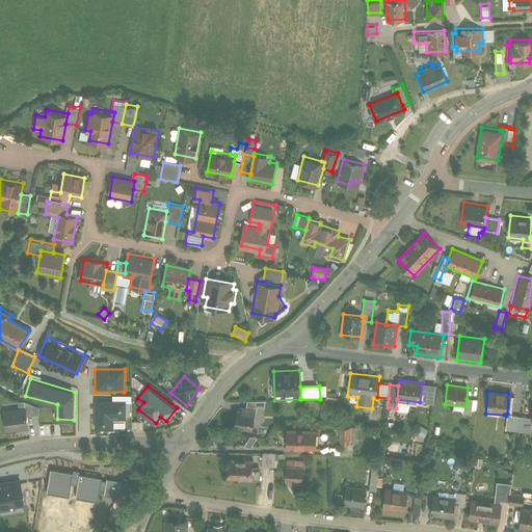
[(476,400),(467,399),(466,406),(464,417),(474,418),(476,400)]
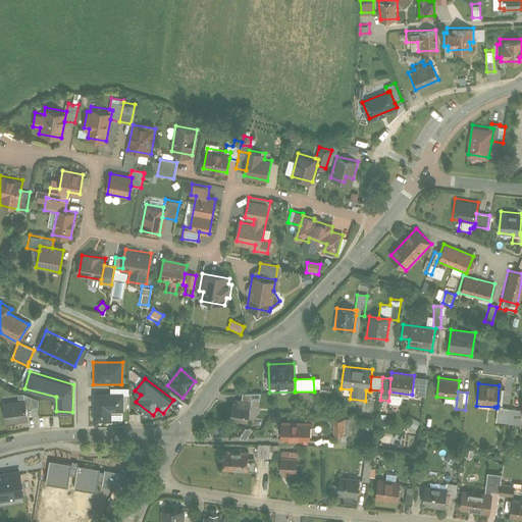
[(93,397),(94,424),(110,423),(110,413),(122,413),(122,397),(93,397)]
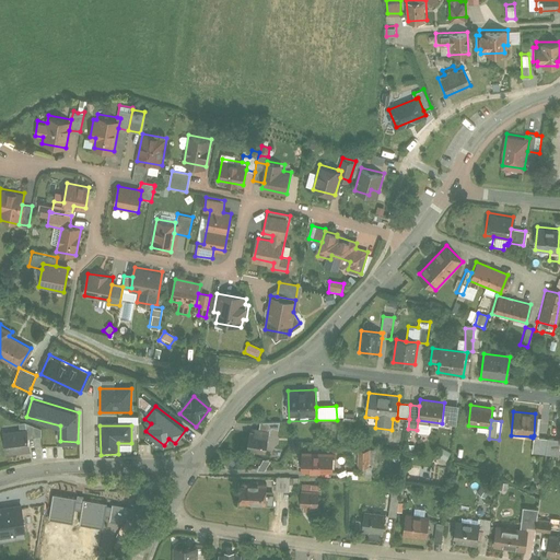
[(2,431),(6,456),(30,453),(26,429),(2,431)]
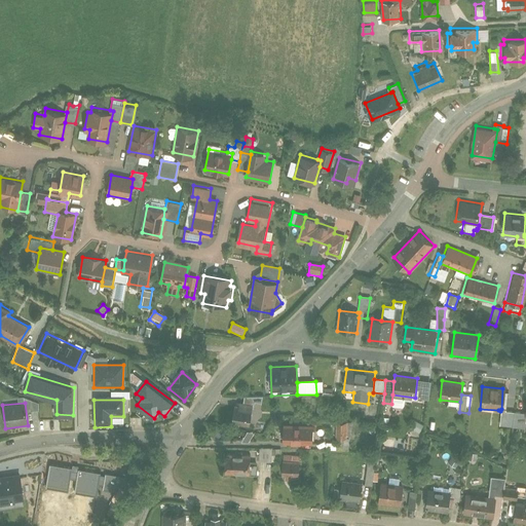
[(250,428),(252,405),(239,403),(239,406),(234,406),(232,426),(250,428)]
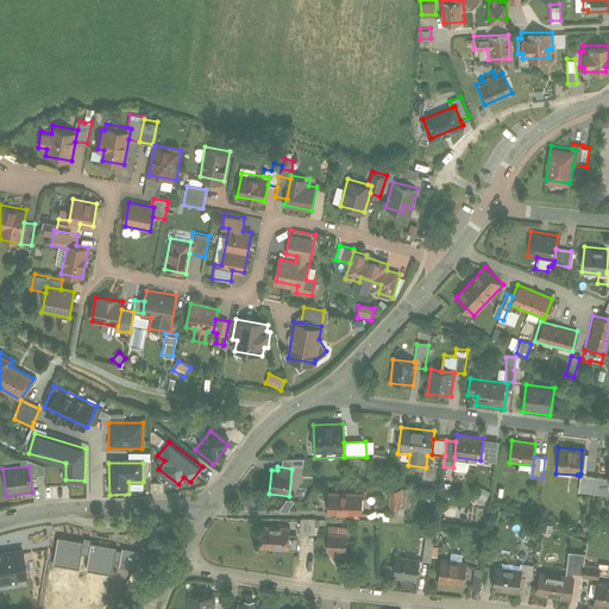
[(584,473),(581,473),(579,476),(577,475),(576,494),(590,495),(591,477),(584,476),(584,473)]
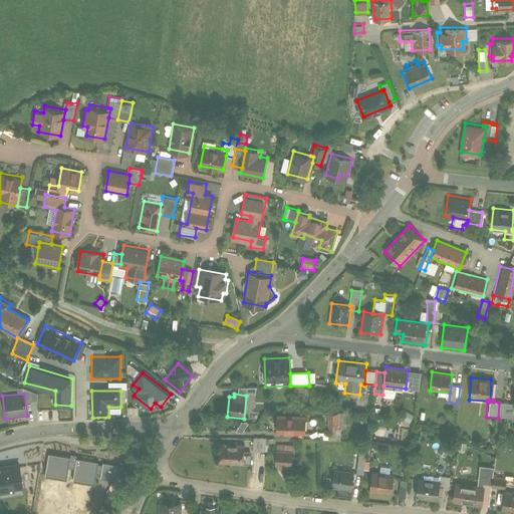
[(512,404),(499,403),(498,418),(510,419),(511,409),(512,404)]
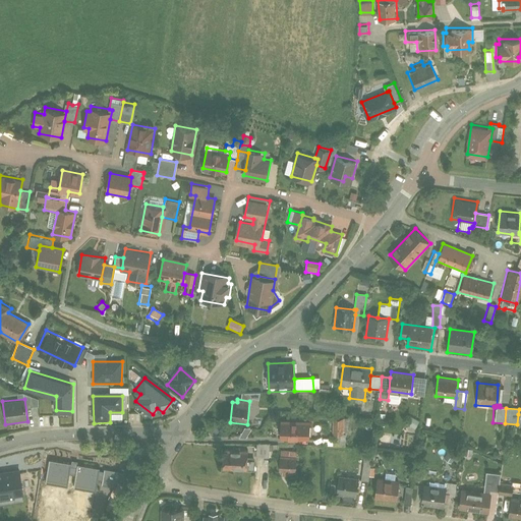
[(414,430),(419,422),(410,417),(405,425),(414,430)]
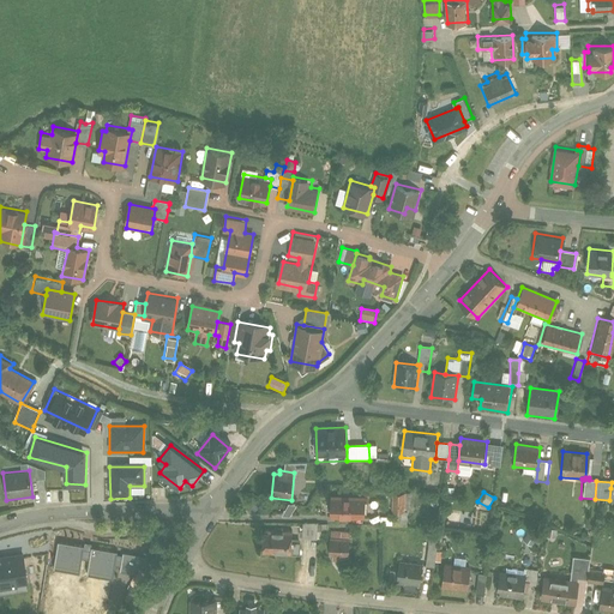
[(409,494),(392,493),(391,513),(392,513),(407,513),(409,513),(409,494)]
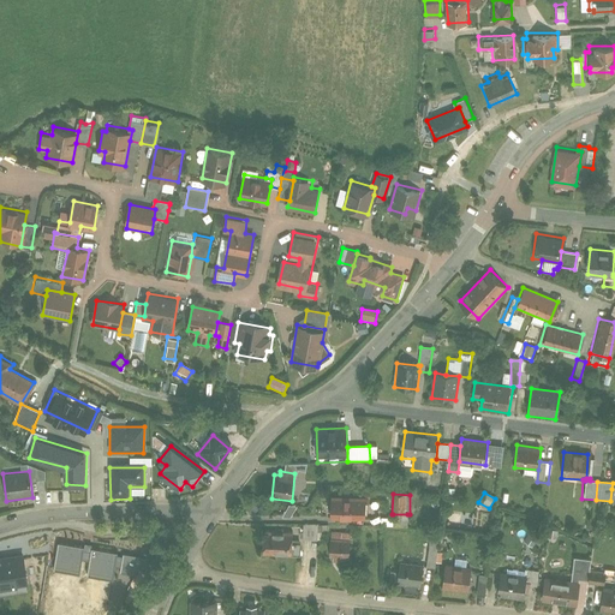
[(333,499),(332,520),(365,520),(366,499),(352,499),(352,501),(345,500),(345,499),(333,499)]
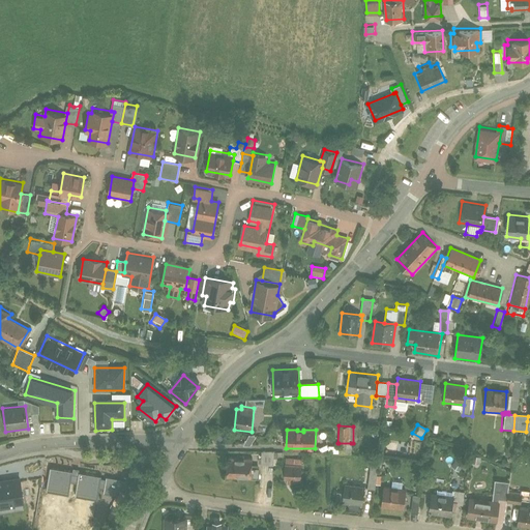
[(351,443),(339,443),(339,455),(351,455),(351,443)]
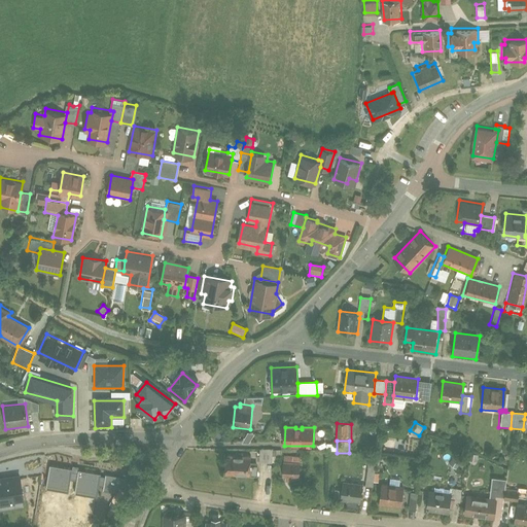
[(272,451),(259,450),(258,465),(272,465),(272,451)]
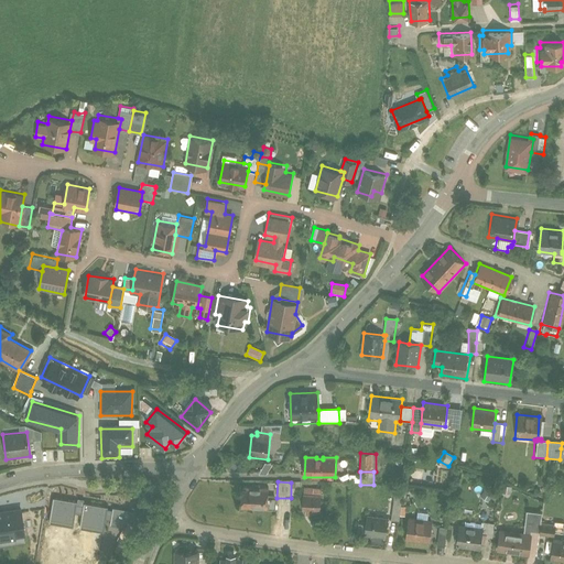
[(486,505),(495,490),(486,485),(477,499),(486,505)]
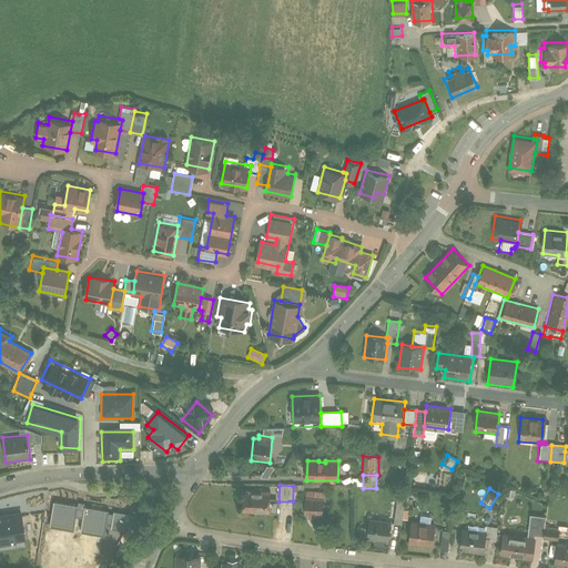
[(243,490),(243,513),(279,514),(279,505),(276,503),(270,501),(271,490),(243,490)]
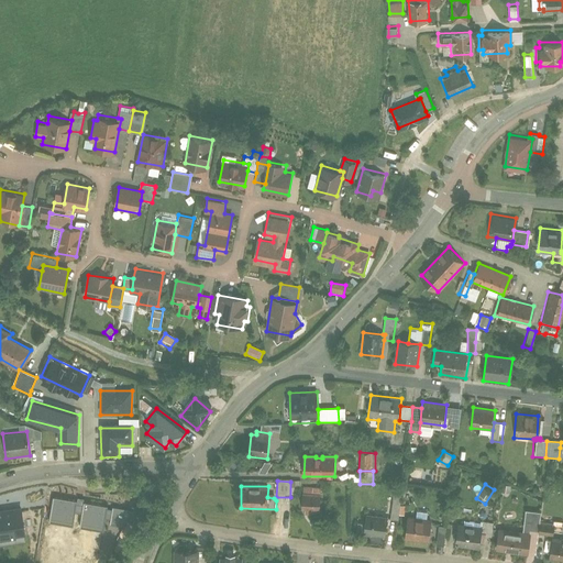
[(507,495),(508,487),(500,486),(499,494),(507,495)]
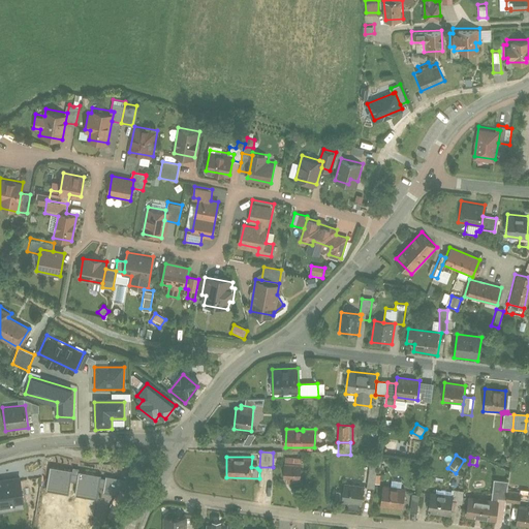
[(302,459),(284,458),(283,479),(286,479),(285,486),(296,486),(296,480),(301,480),(302,459)]
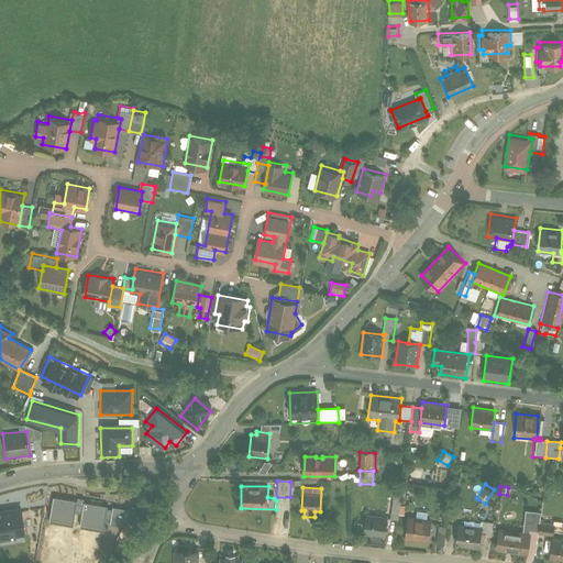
[(393,496),(389,520),(397,521),(398,517),(399,507),(400,497),(393,496)]
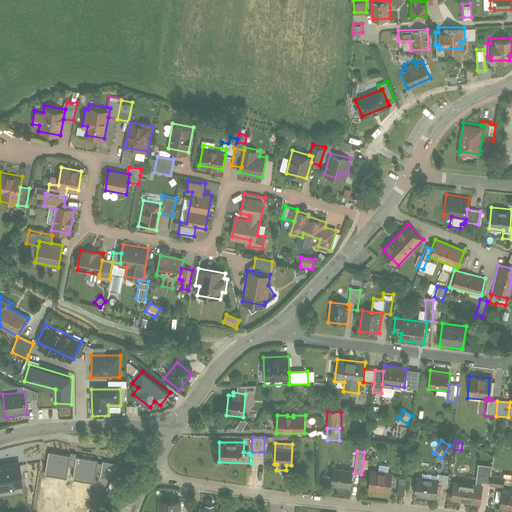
[(94,482),(97,459),(77,456),(77,453),(71,452),(70,455),(50,452),(47,474),(67,477),(69,465),(76,466),(74,478),(94,482)]
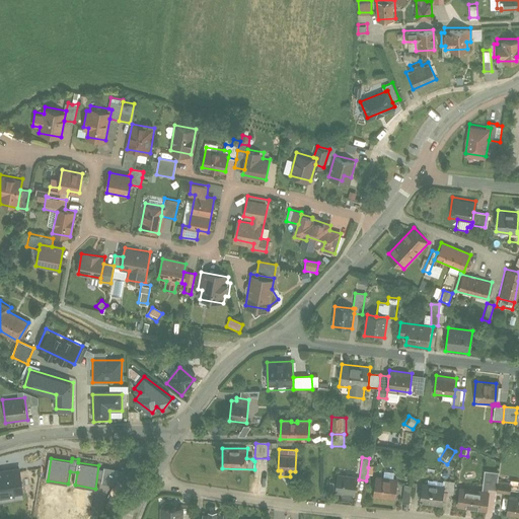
[(20,467),(0,470),(0,497),(24,494),(20,467)]
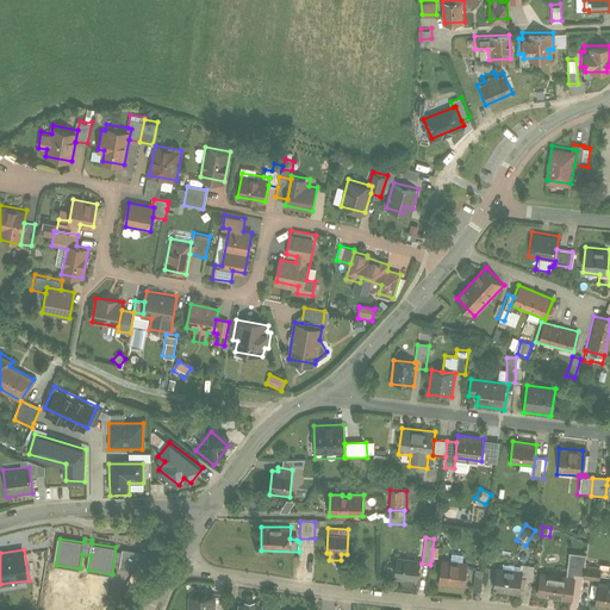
[(571,578),(580,578),(582,567),(583,556),(566,554),(564,578),(571,579),(571,578)]
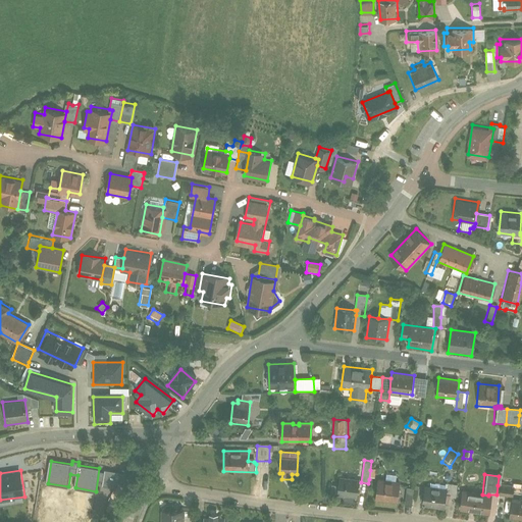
[(336,497),(357,499),(359,480),(338,478),(336,497)]
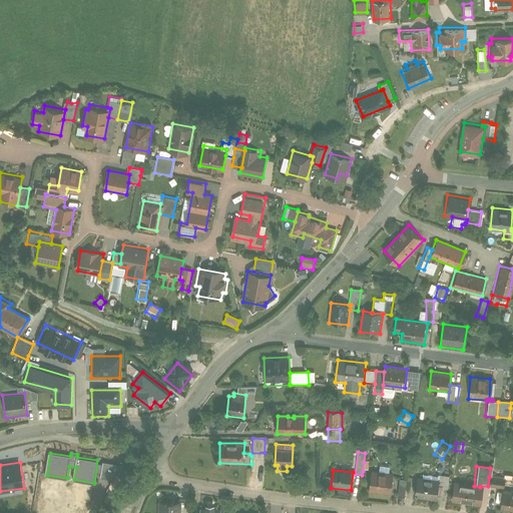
[(369,491),(391,493),(393,475),(371,472),(369,491)]
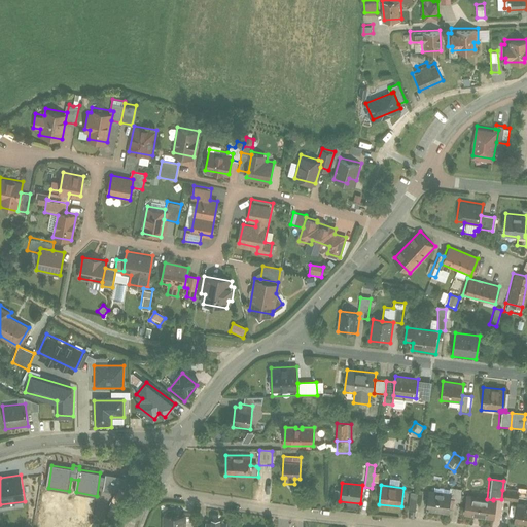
[(431,491),(430,493),(448,495),(447,501),(458,502),(458,497),(459,490),(448,489),(447,490),(431,489),(431,491)]
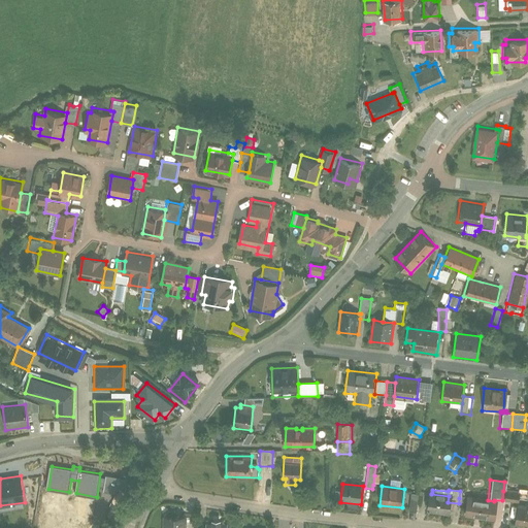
[(518,493),(517,501),(525,502),(526,492),(517,490),(516,493),(518,493)]
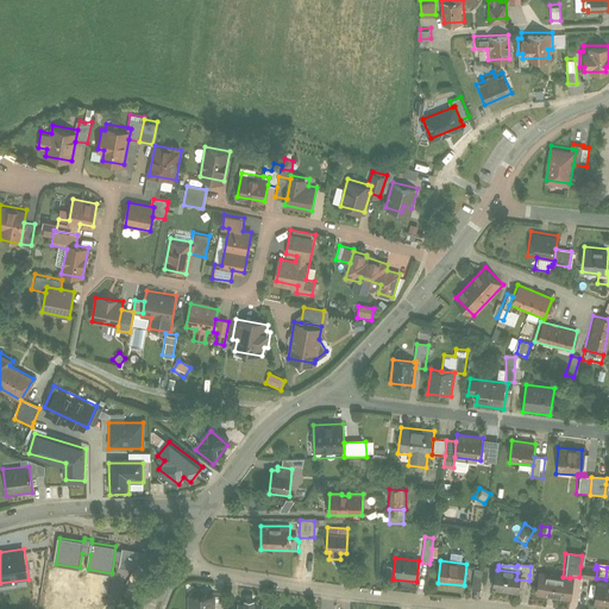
[(516,579),(518,572),(497,570),(498,567),(493,566),(491,575),(493,575),(491,586),(494,586),(494,594),(515,596),(516,579)]
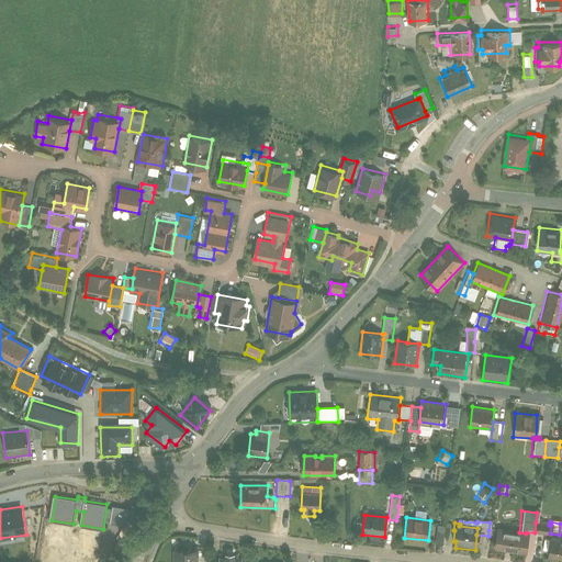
[(535,535),(550,536),(550,534),(551,525),(549,525),(536,523),(535,532),(535,535)]
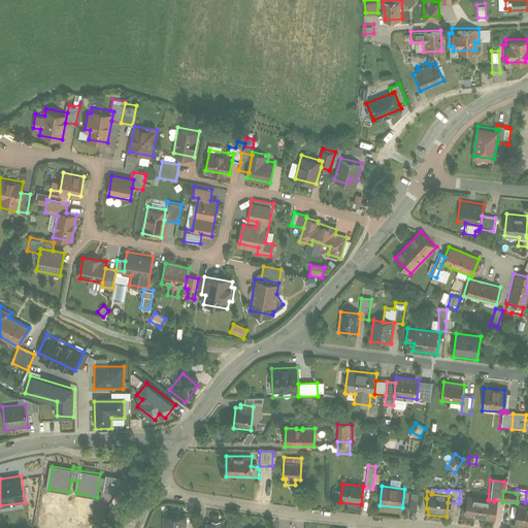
[(410,492),(408,509),(416,510),(418,493),(410,492)]
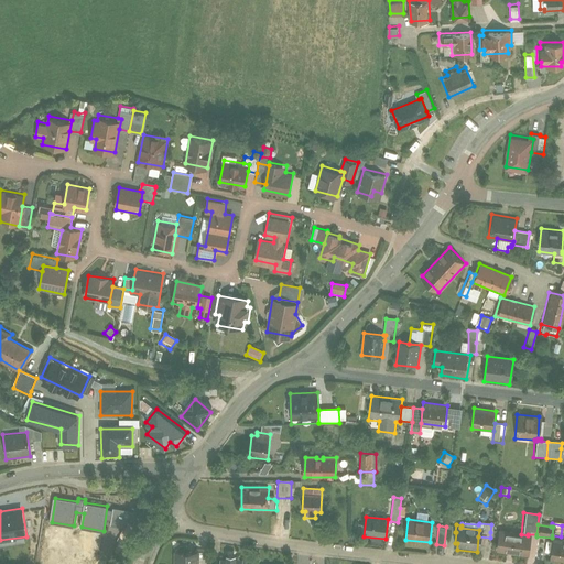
[(528,535),(521,534),(519,534),(519,535),(503,533),(503,531),(496,530),(496,532),(496,539),(494,554),(525,559),(528,535)]
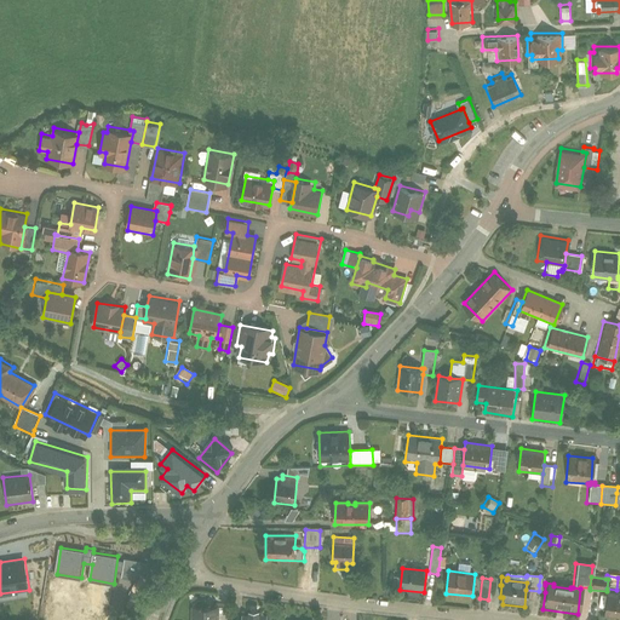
[(619,595),(604,593),(601,616),(619,619),(619,595)]
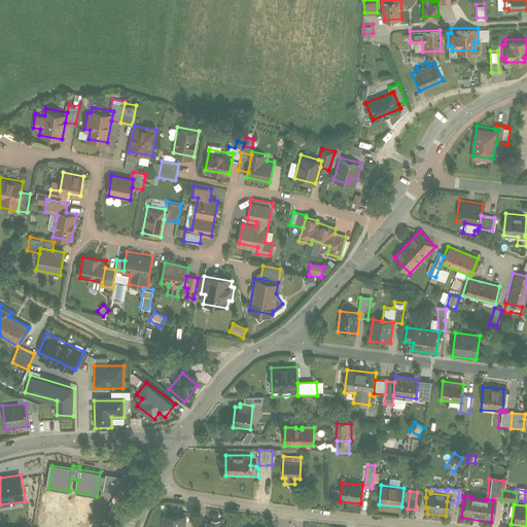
[(192,526),(194,515),(185,515),(185,517),(184,526),(192,526)]
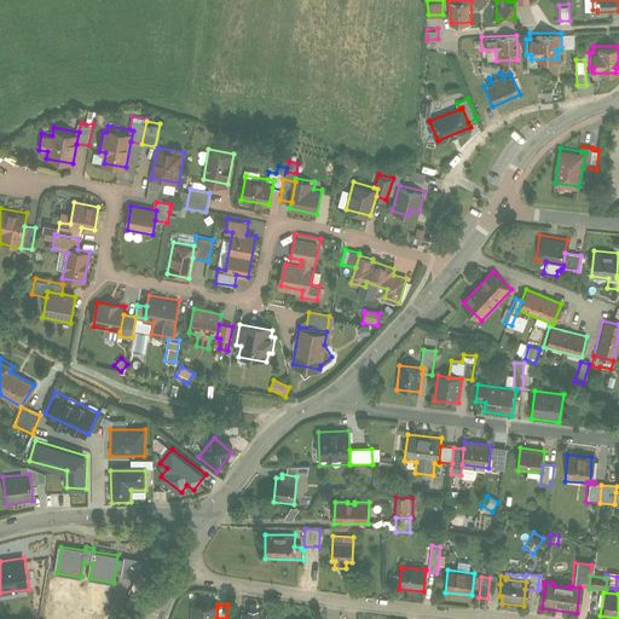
[(217,618),(218,607),(190,607),(189,618),(217,618)]
